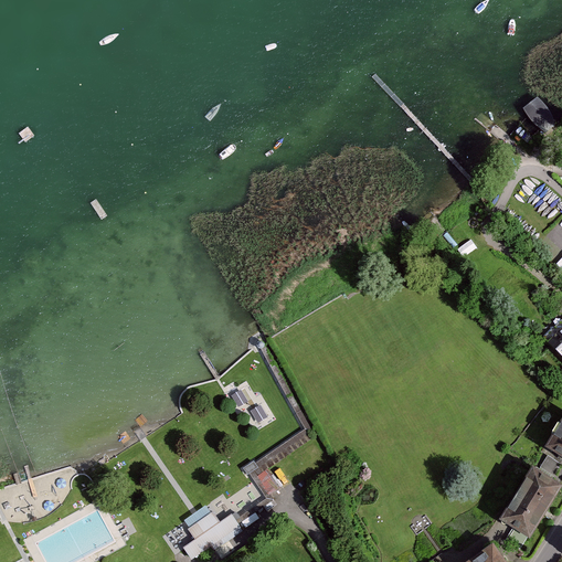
[(534,96),(519,107),(538,133),(553,122),(534,96)]
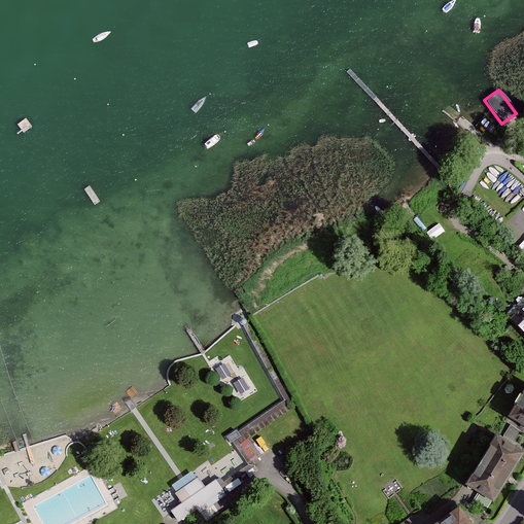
[(523,386),(507,418),(523,427),(523,386)]
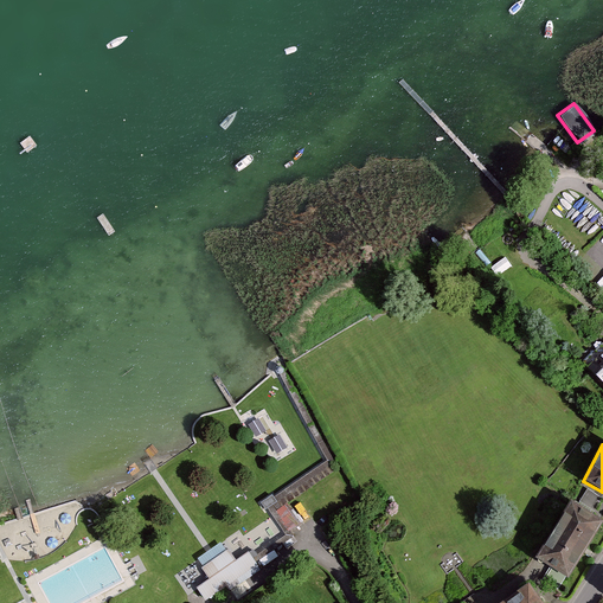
[(565,573),(601,518),(571,500),(536,556),(565,573)]
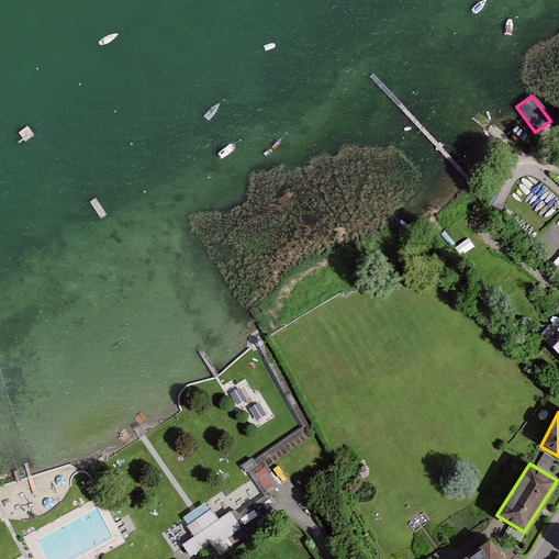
[(177,537),(189,556),(239,524),(227,506),(216,513),(210,503),(182,520),(189,529),(177,537)]
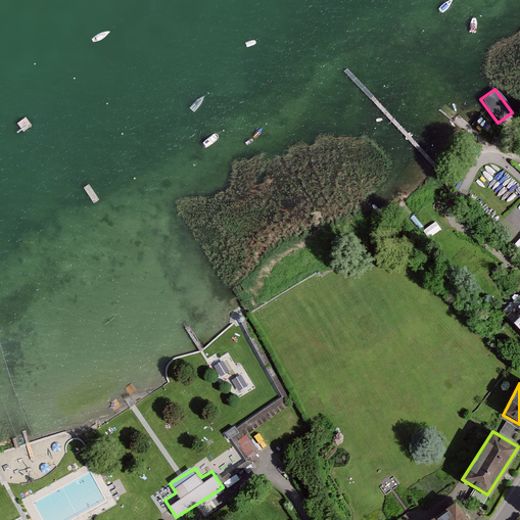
[(468,519),(452,497),(443,502),(450,511),(436,519),(429,510),(421,516),(423,519),(468,519)]
